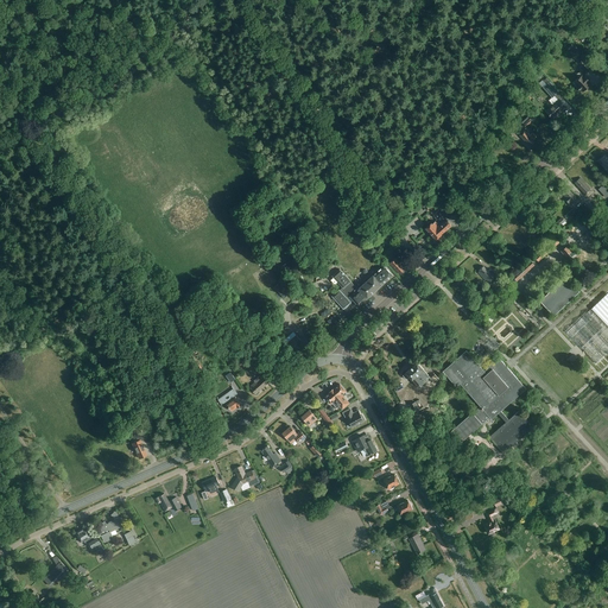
[(578,63),(587,73),(590,69),(583,59),(578,63)]
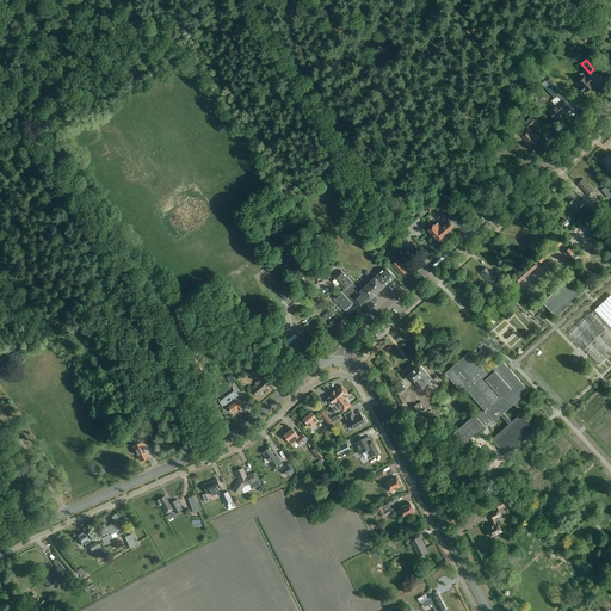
[(586,92),(593,85),(592,84),(593,82),(586,74),(586,75),(582,72),(579,75),(582,79),(576,84),(580,87),(579,87),(582,92),(585,90),(586,92)]
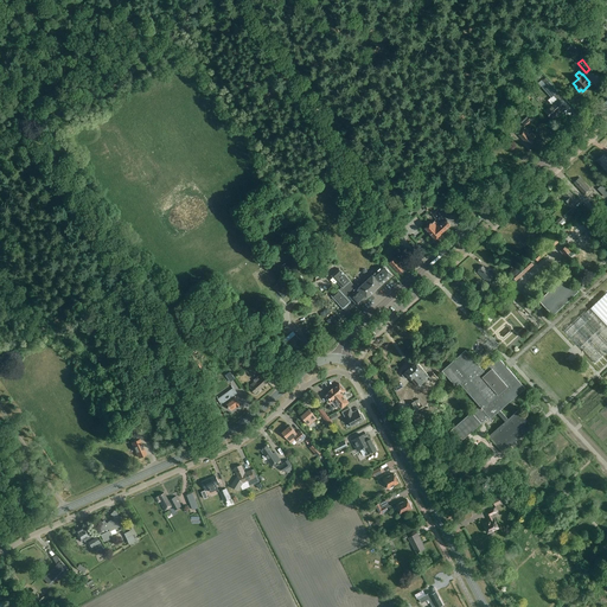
[(564,107),(564,106),(567,103),(563,98),(557,93),(554,95),(558,101),(547,113),(551,119),(564,107)]
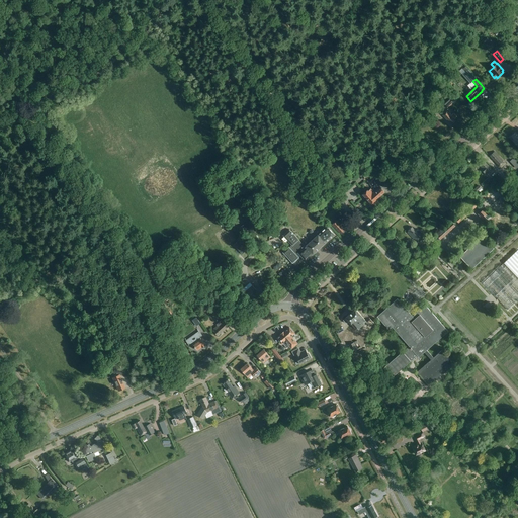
[(448,98),(443,102),(445,105),(450,100),(453,97),(451,95),(448,98)]
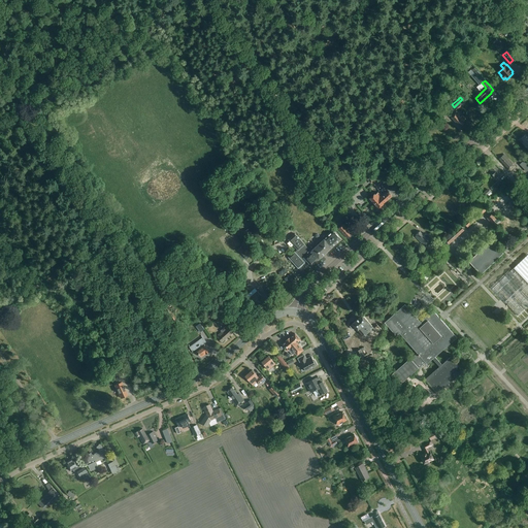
[(459,104),(455,108),(457,110),(462,106),(461,105),(462,104),(464,104),(466,103),(466,101),(464,99),(463,99),(461,101),(461,102),(460,104),(459,104)]
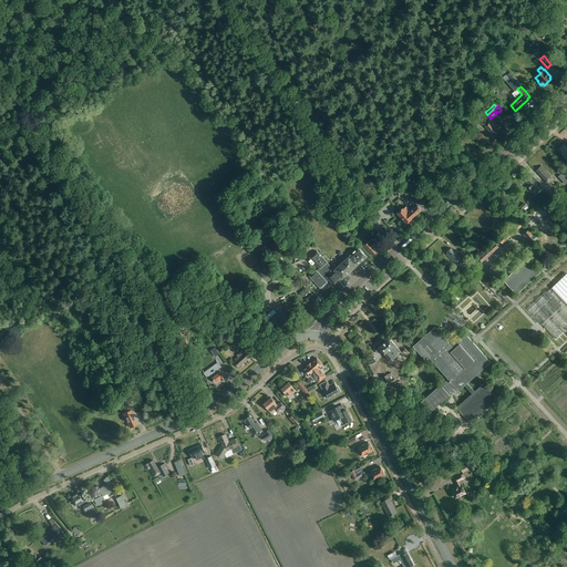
[(494,136),(498,132),(496,131),(500,129),(496,124),(494,127),(492,125),(493,124),(490,121),(484,125),(494,136)]
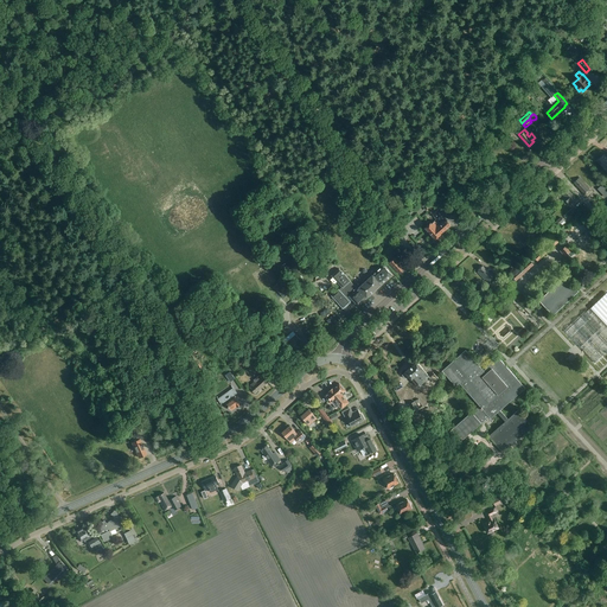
[(587,196),(592,191),(580,178),(574,183),(587,196)]
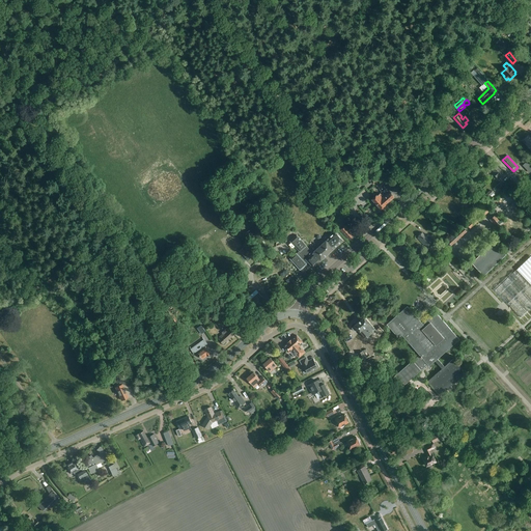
[(499,182),(505,175),(496,166),(492,170),(495,173),(494,174),(497,177),(496,178),(499,182)]
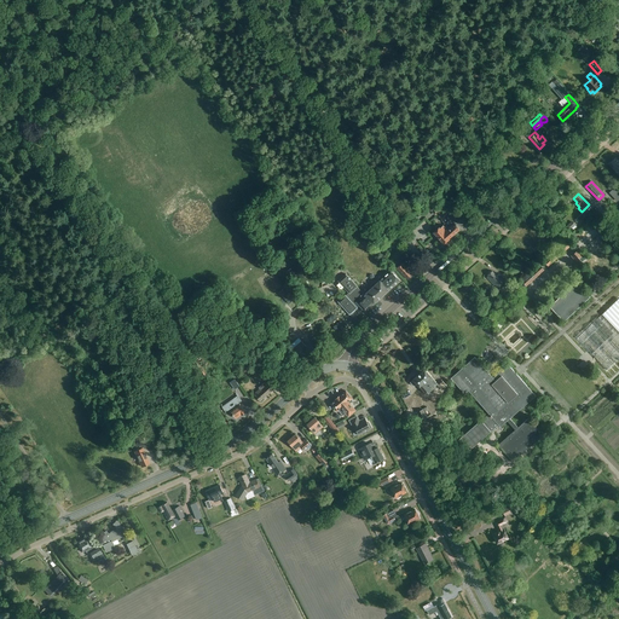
[(429,207),(431,209),(437,215),(444,208),(438,202),(433,207),(432,204),(429,207)]
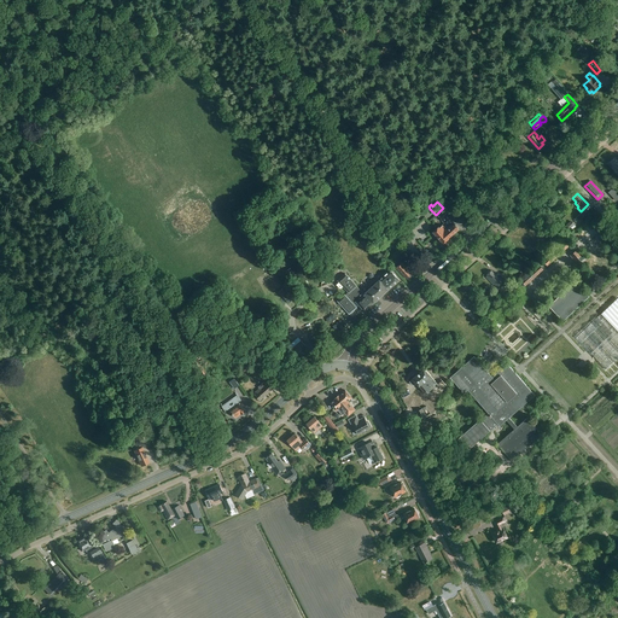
[(583,211),(573,220),(576,222),(586,214),(583,211)]
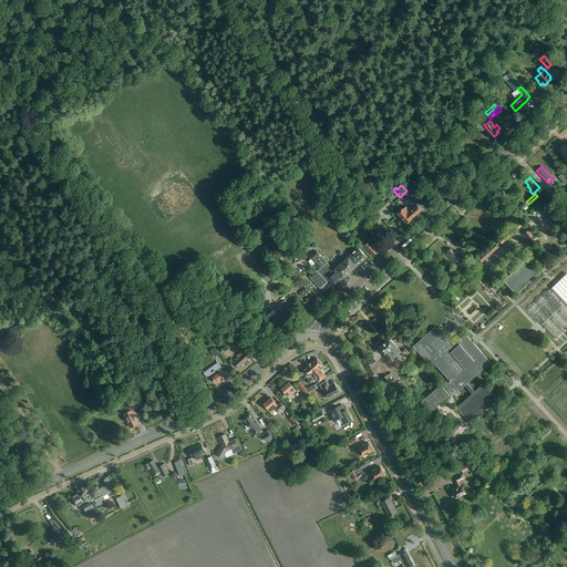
[(408,205),(403,209),(402,208),(398,213),(406,223),(411,218),(420,209),(416,205),(414,207),(413,205),(416,202),(411,195),(404,202),(408,205)]
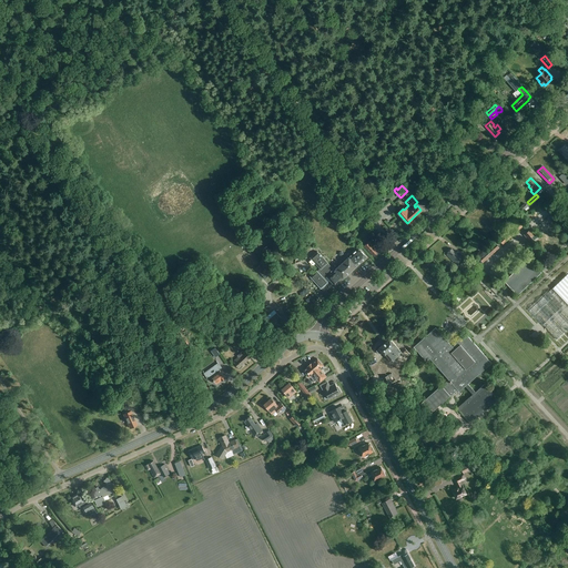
[(503,245),(524,225),(519,221),(498,241),(503,245)]
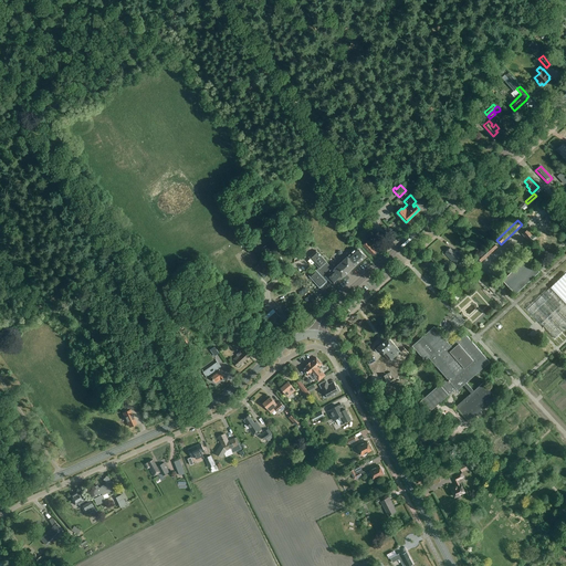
[(279,243),(284,239),(276,228),(271,232),(279,243)]
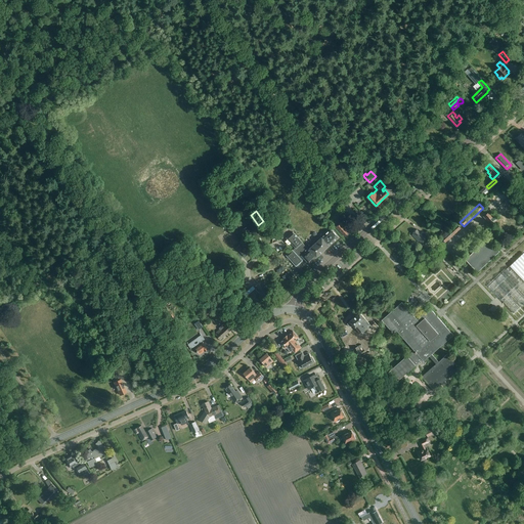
[(484,217),(490,224),(495,219),(489,212),(484,217)]
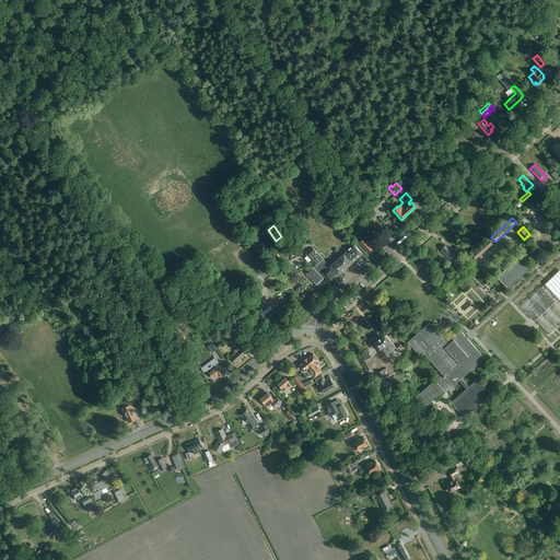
[(368,253),(373,247),(369,243),(371,241),(366,236),(372,232),(369,228),(368,229),(362,233),(364,235),(360,238),(357,236),(354,238),(368,253)]
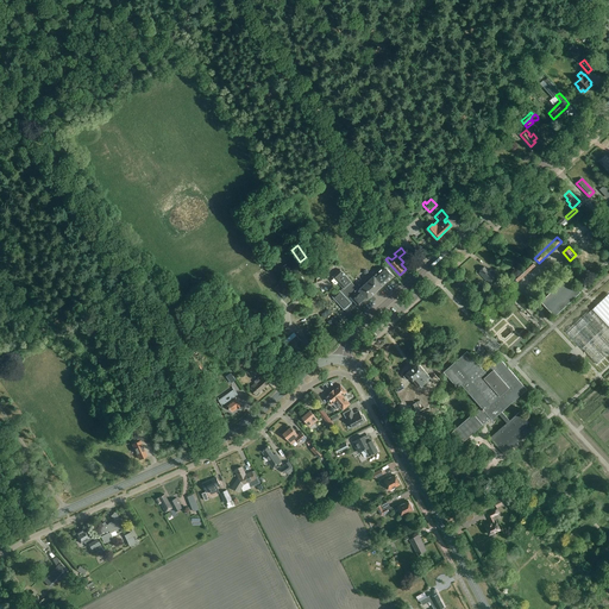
[(284,275),(295,265),(290,259),(280,269),(282,272),(284,275)]
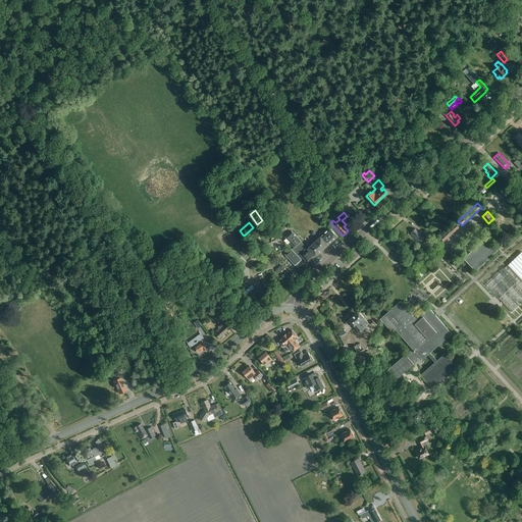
[(445,242),(459,228),(455,223),(440,237),(445,242)]
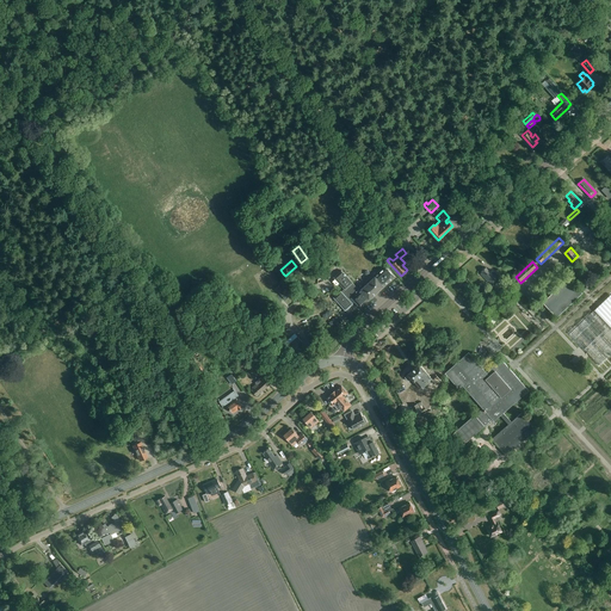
[(333,297),(334,298),(345,310),(353,304),(352,303),(355,302),(360,308),(395,277),(386,266),(378,272),(375,276),(360,290),(359,291),(352,283),(353,283),(341,270),(340,271),(338,273),(334,277),(334,278),(344,289),(341,291),(333,297)]
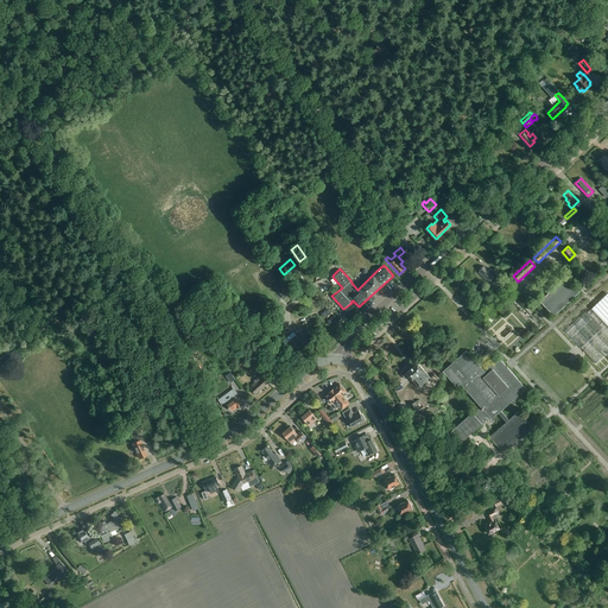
[(489,285),(498,278),(493,272),(491,273),(483,266),(480,270),(481,271),(479,273),(489,285)]
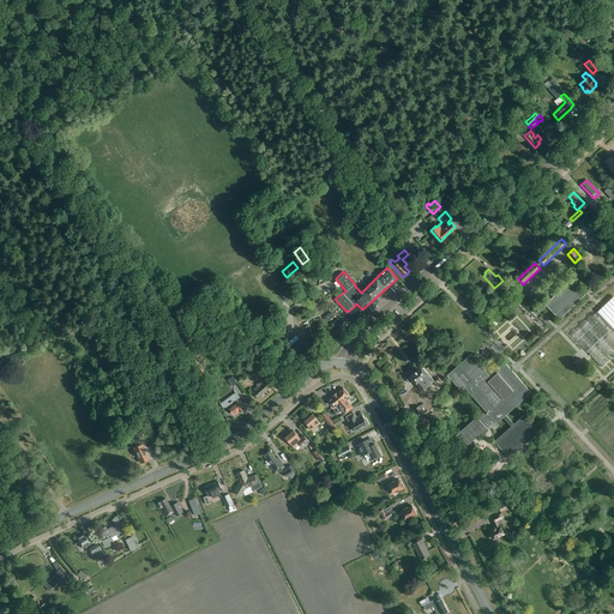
[(571,280),(546,305),(560,319),(585,295),(571,280)]
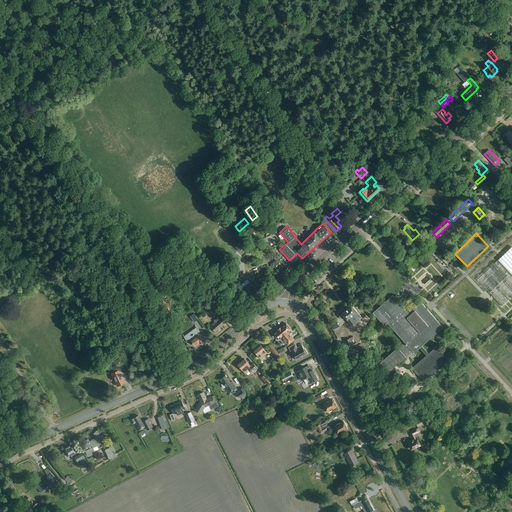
[(247,250),(241,243),(239,241),(234,245),(242,254),(243,253),(247,250)]
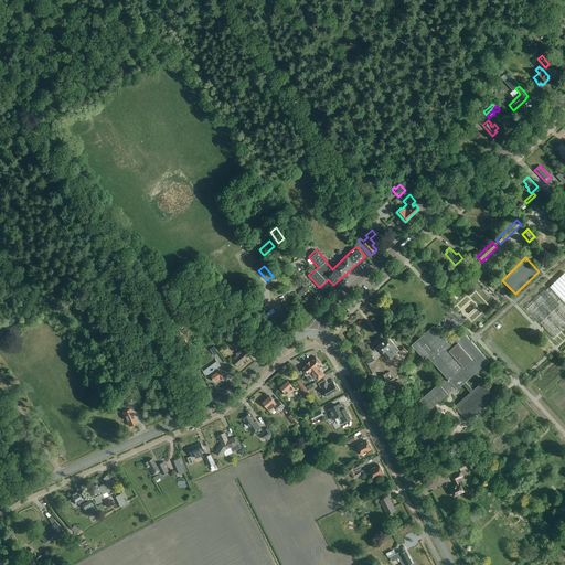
[(564,272),(564,273),(526,309),(554,338),(564,327),(564,272)]
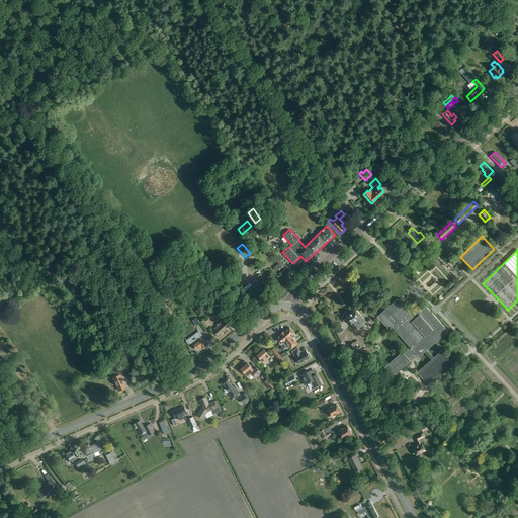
[(242,294),(247,299),(257,290),(252,285),(242,294)]
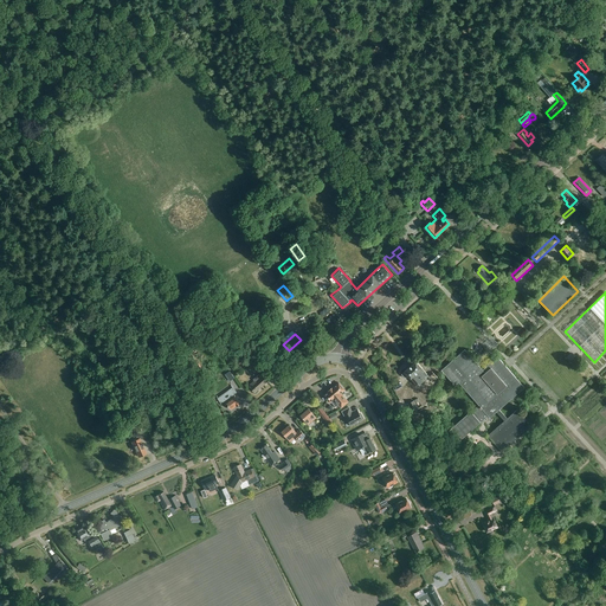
[(445,367),(442,371),(445,375),(455,386),(458,384),(459,382),(478,405),(488,416),(490,418),(491,417),(497,412),(504,421),(488,436),(502,452),(532,426),(517,410),(507,419),(500,410),(509,401),(511,399),(524,387),(501,360),(497,356),(488,363),(489,365),(487,367),(483,371),(479,366),(475,361),(464,349),(445,367)]
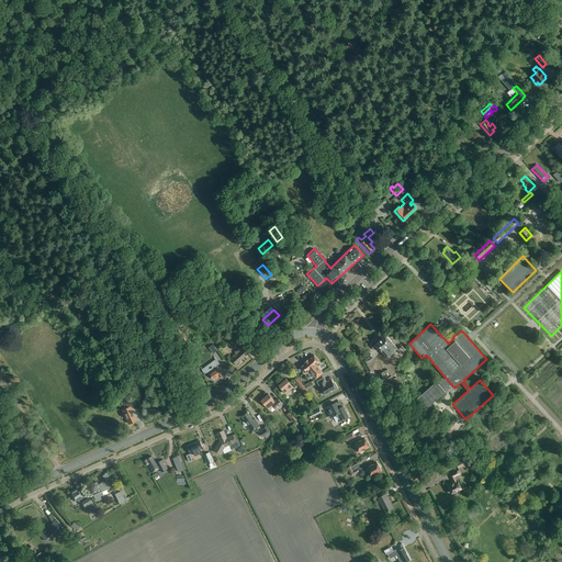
[(403,353),(405,351),(401,346),(397,348),(386,335),(373,347),(375,350),(379,348),(390,361),(394,357),(396,358),(402,352),(403,353)]
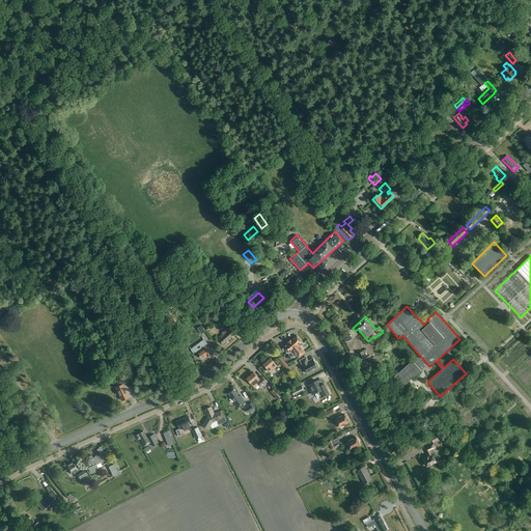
[(224,344),(238,332),(232,327),(229,329),(231,330),(228,333),(225,330),(222,333),(223,334),(218,338),(224,344)]
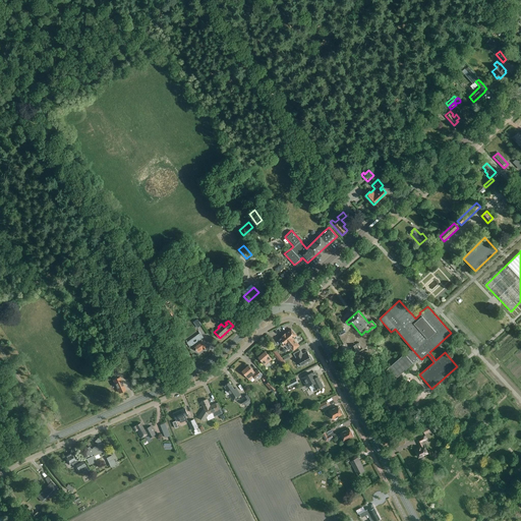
[(285,335),(296,348),(299,345),(294,340),(297,338),(296,336),(296,335),(291,329),(285,335)]
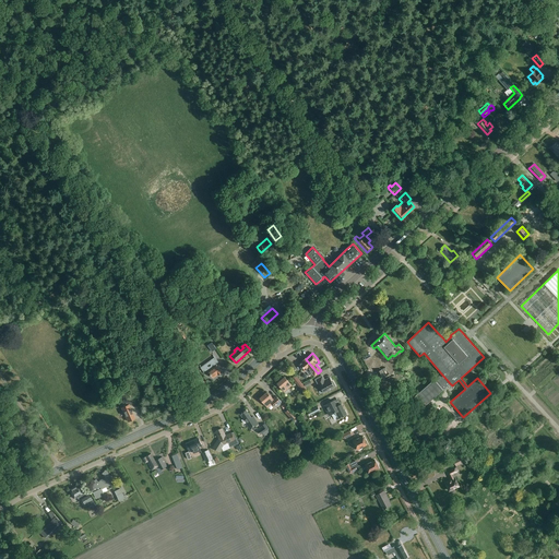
[(207,369),(209,371),(214,378),(222,372),(217,367),(215,364),(218,361),(215,357),(201,368),(204,372),(207,369)]
